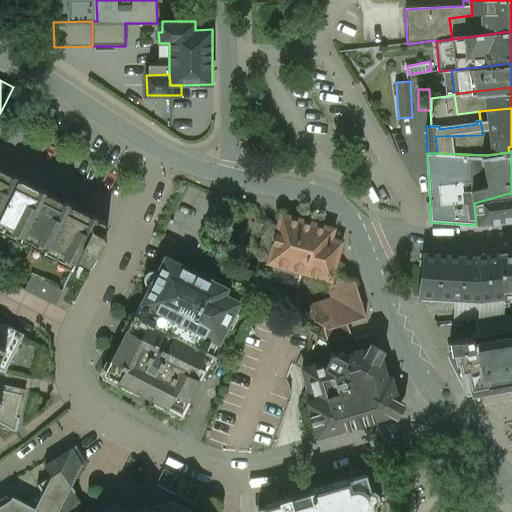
[(94,240),(0,192),(0,235),(8,239),(10,234),(22,240),(20,243),(33,249),(36,244),(47,250),(43,257),(72,272),(78,260),(89,266),(91,265),(100,248),(102,247),(107,238),(106,236),(98,232),(94,240)]
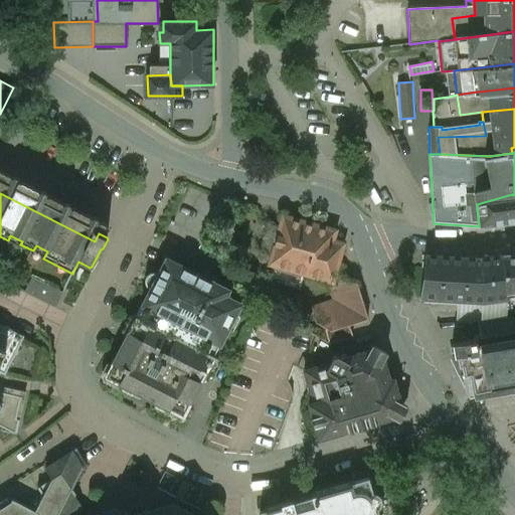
[(512,194),(477,204),(479,226),(514,220),(514,194),(513,195),(512,194)]
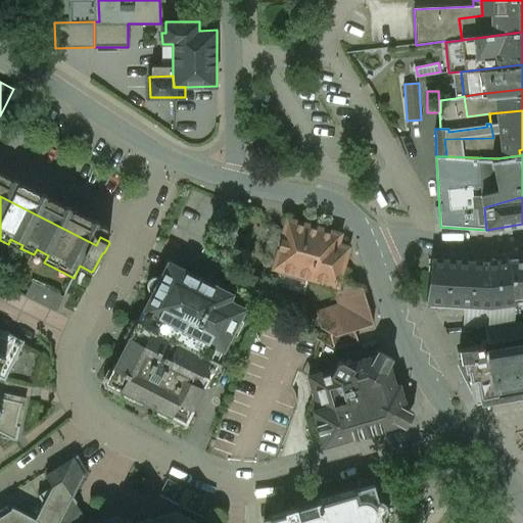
[(342,234),(288,219),(285,231),(273,228),(264,258),(275,262),(273,270),(332,286),(339,288),(341,281),(350,247),(339,244),(342,234)]
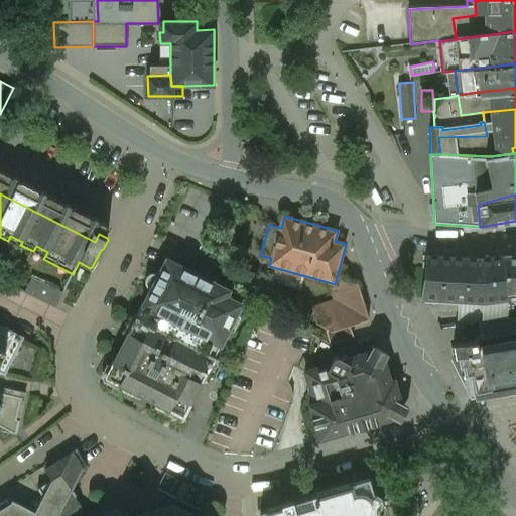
[(493,258),(426,255),(421,297),(458,300),(460,324),(492,320),(501,320),(509,318),(508,292),(506,257),(493,258)]
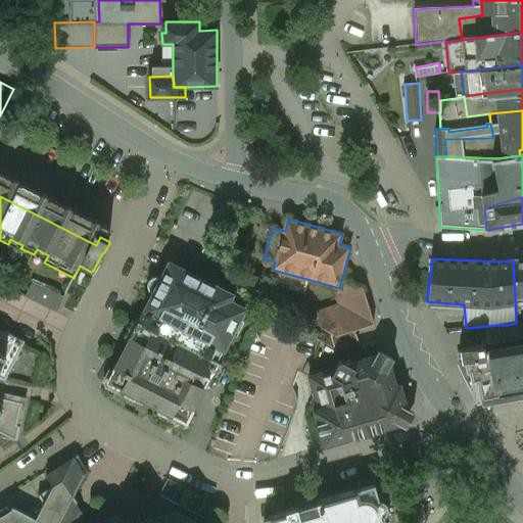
[(522,258),(513,260),(515,296),(522,295),(522,258)]
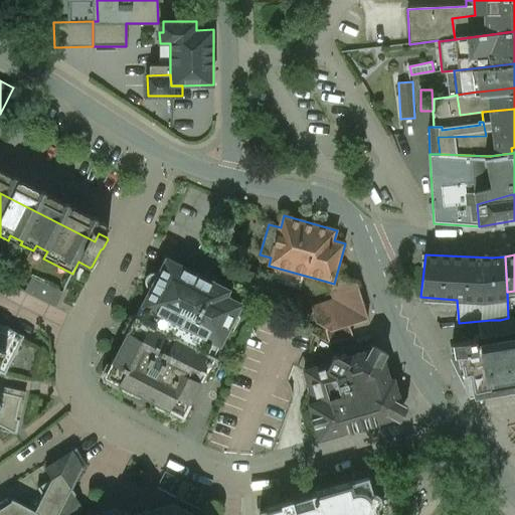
[(193,279),(163,264),(158,273),(154,272),(151,273),(148,274),(146,277),(145,281),(145,284),(147,287),(149,290),(136,316),(214,357),(241,304),(226,296),(229,290),(228,289),(196,273),(193,279)]
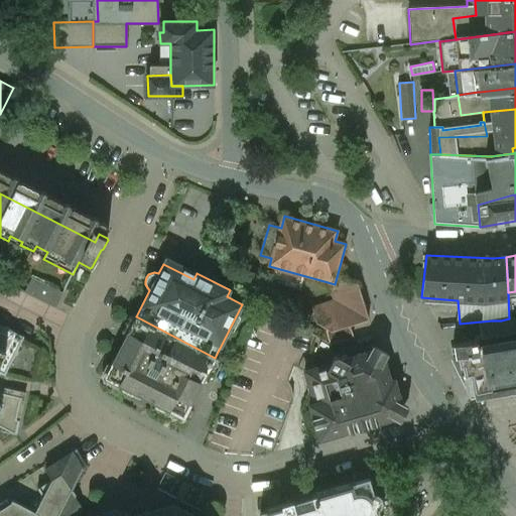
[(241,273),(238,270),(229,289),(230,290),(227,296),(242,304),(241,306),(254,312),(257,304),(241,273)]
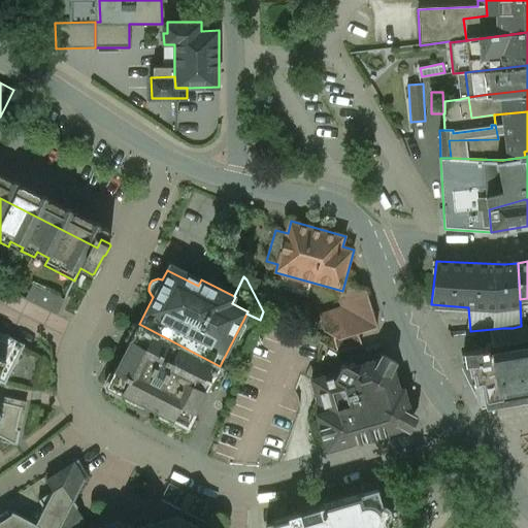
[(366,290),(344,284),(342,291),(335,289),(342,308),(320,316),(325,331),(334,337),(339,339),(358,333),(377,327),(366,290)]
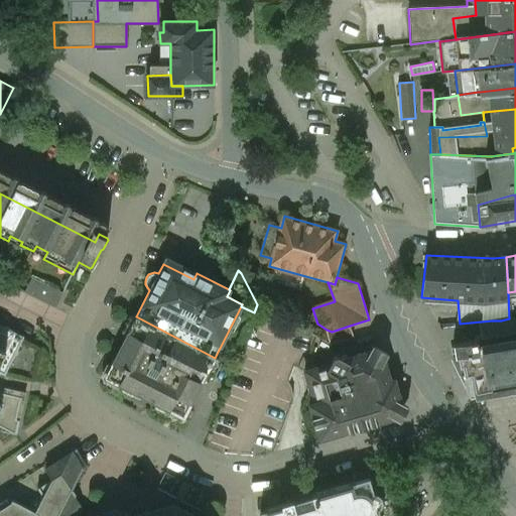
[(63,293),(32,278),(25,292),(55,307),(63,293)]
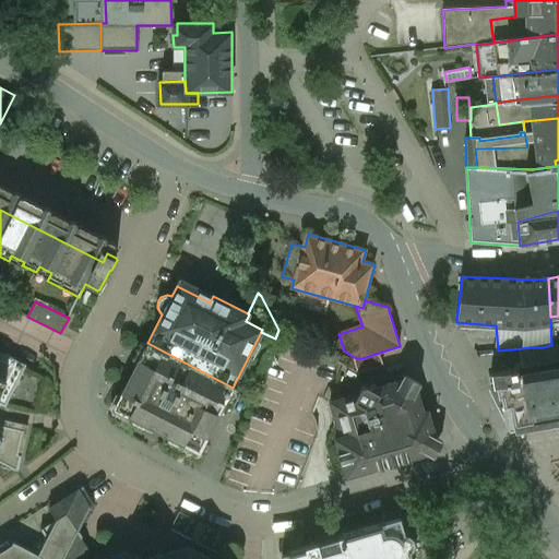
[(233,388),(147,343),(114,408),(199,453),(234,388),(233,388)]
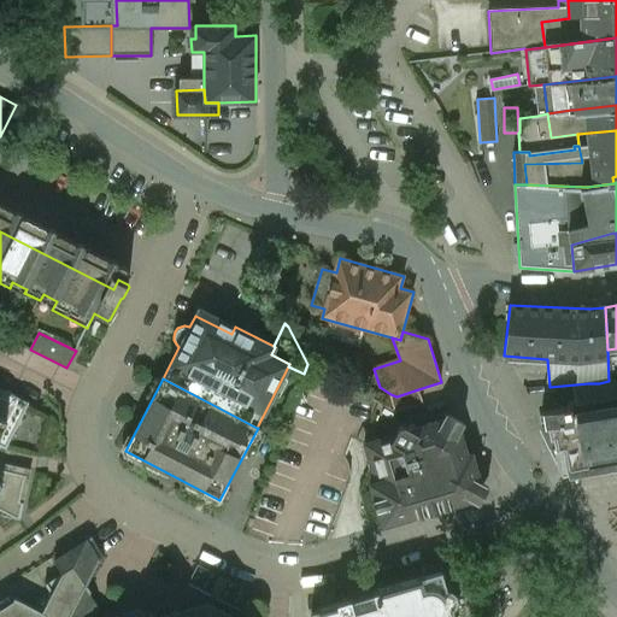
[(616,378),(609,381),(599,383),(588,383),(592,404),(541,412),(544,428),(565,471),(616,462),(616,378)]
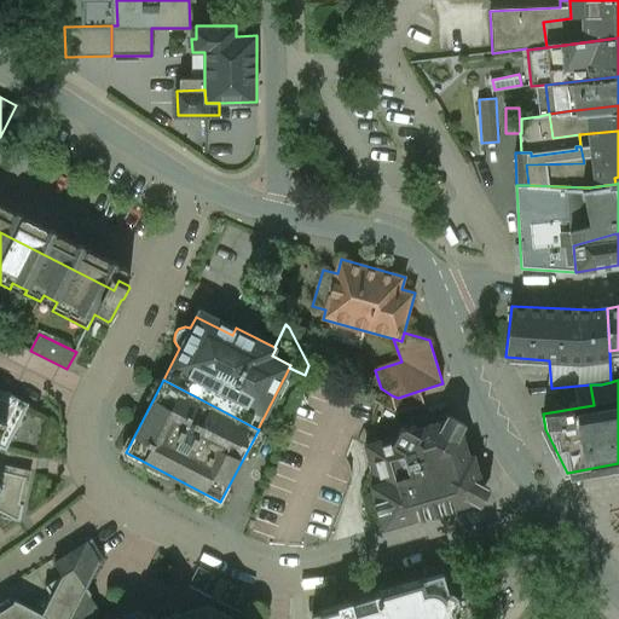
[(0,461),(29,404),(0,389),(0,510),(19,520),(23,503),(19,502),(25,476),(0,469),(0,461)]
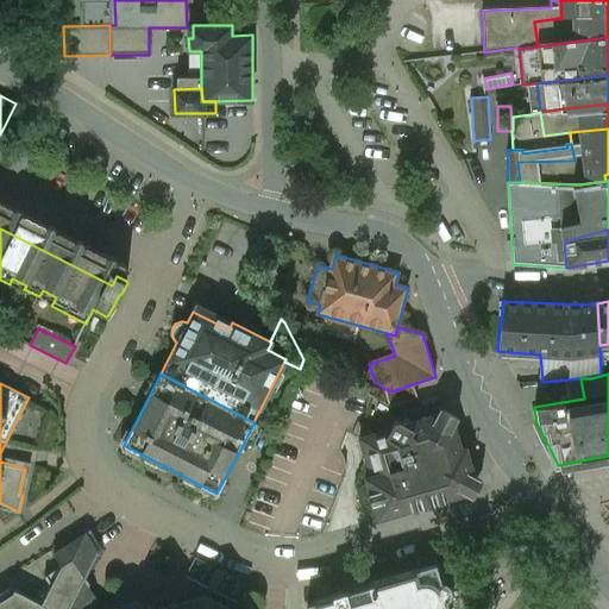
[(413,384),(391,391),(385,389),(389,406),(418,399),(413,384)]
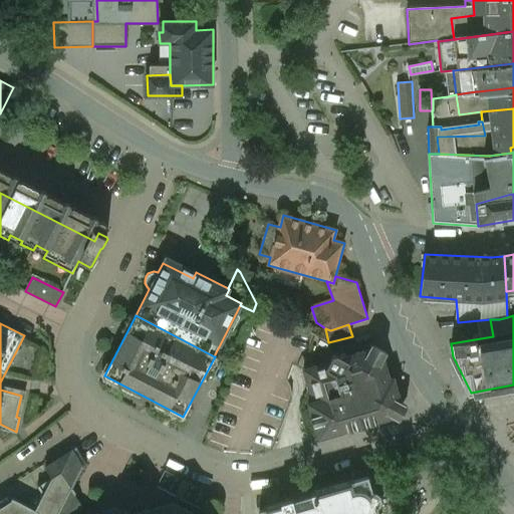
[(346,360),(336,355),(332,356),(326,366),(322,364),(316,366),(303,369),(309,391),(313,402),(308,403),(318,438),(394,416),(393,411),(396,405),(401,403),(393,377),(389,378),(382,356),(377,357),(371,354),(369,349),(349,356),(346,360)]
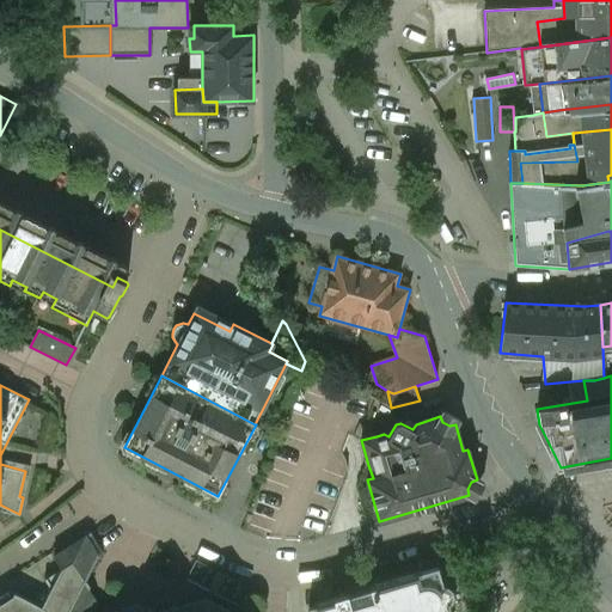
[(51,554),(0,586),(0,611),(93,611),(95,610),(81,603),(90,586),(86,580),(98,556),(103,552),(91,532),(84,532),(51,552),(51,554)]
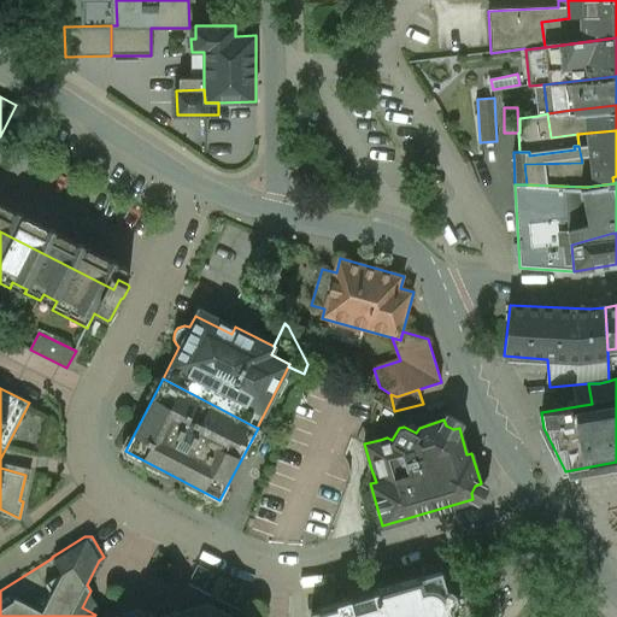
[(441,571),(319,607),(319,610),(311,612),(312,616),(454,616),(452,609),(456,605),(457,601),(457,597),(454,593),(451,591),(446,589),(441,571)]
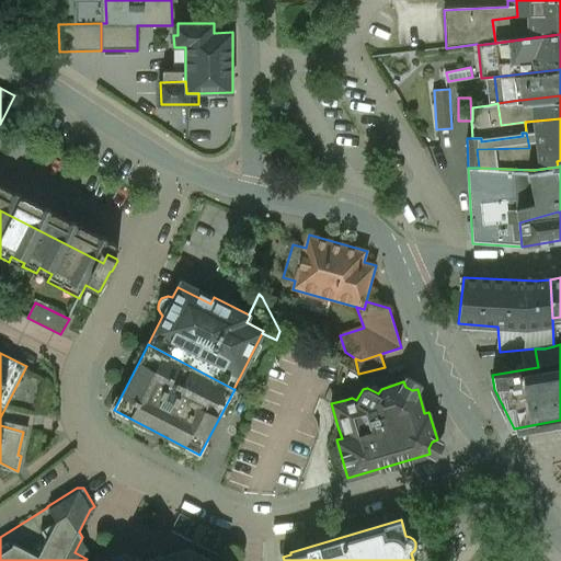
[(139,560),(125,553),(102,560),(213,560),(187,548),(149,560),(148,560),(139,560)]
